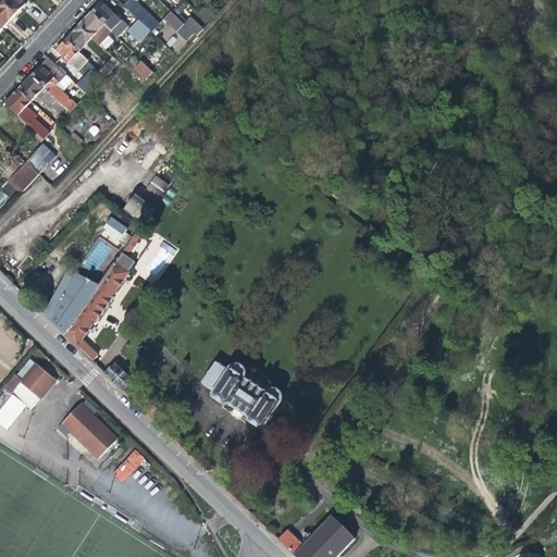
[(10,23),(17,15),(3,3),(0,0),(0,25),(4,29),(10,23)]
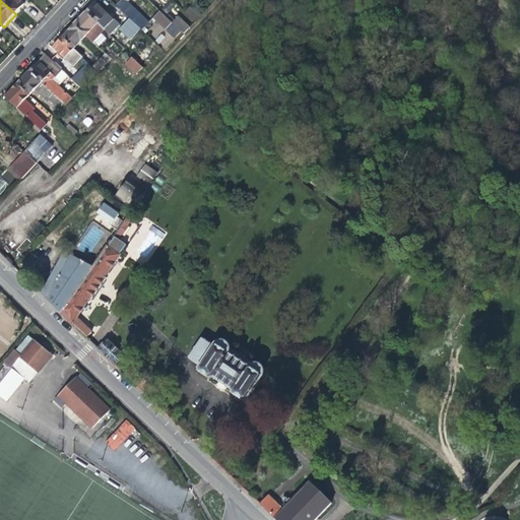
[(18,0),(5,0),(3,3),(16,14),(21,8),(24,5),(18,0)]
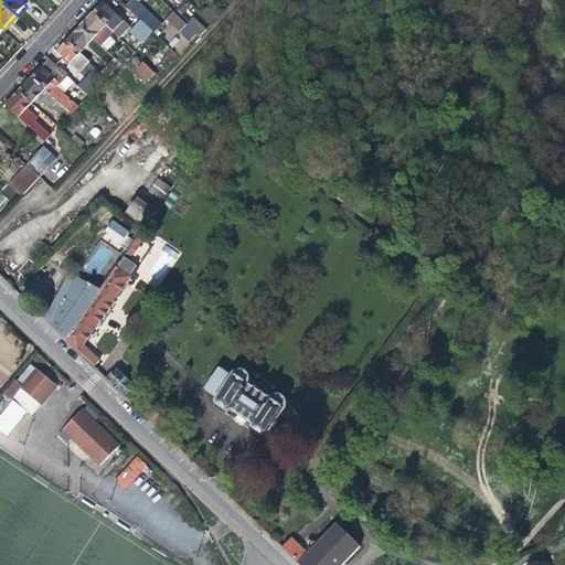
[(96,10),(93,13),(112,31),(121,21),(117,16),(103,2),(96,10)]
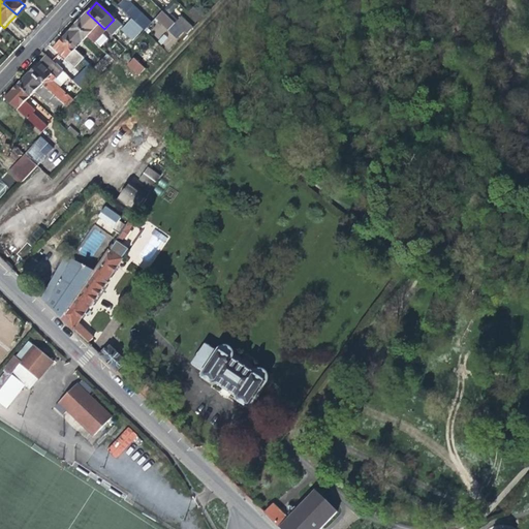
[(128,3),(122,9),(141,27),(143,29),(153,18),(151,16),(146,11),(143,16),(139,11),(138,12),(128,3)]
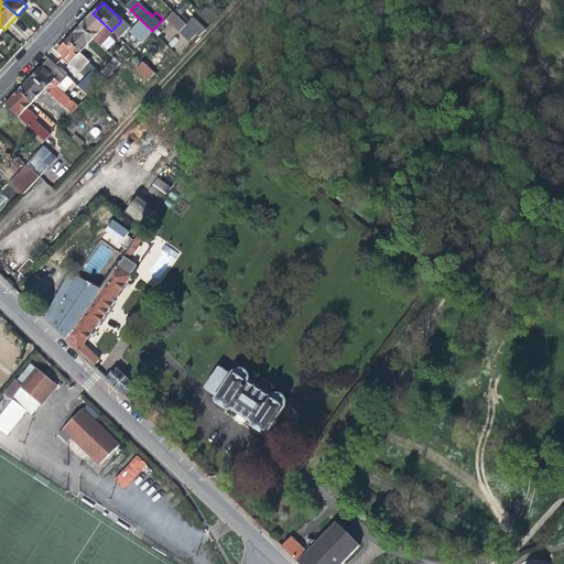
[(180,32),(186,24),(172,11),(165,19),(180,32)]
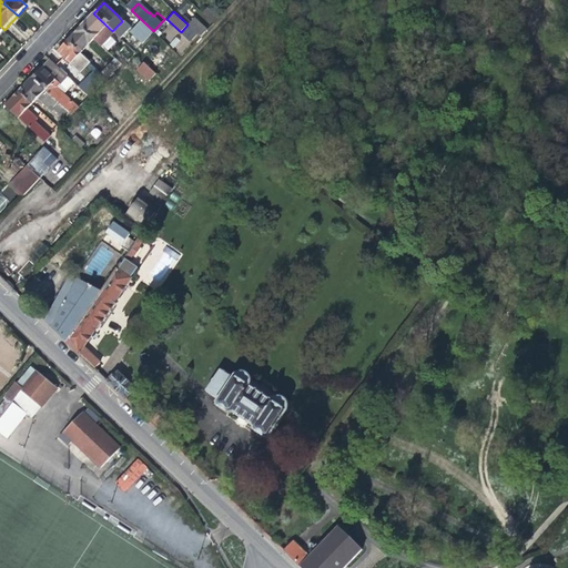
[(80,28),(93,40),(101,47),(113,32),(112,31),(93,13),(87,21),(80,28)]
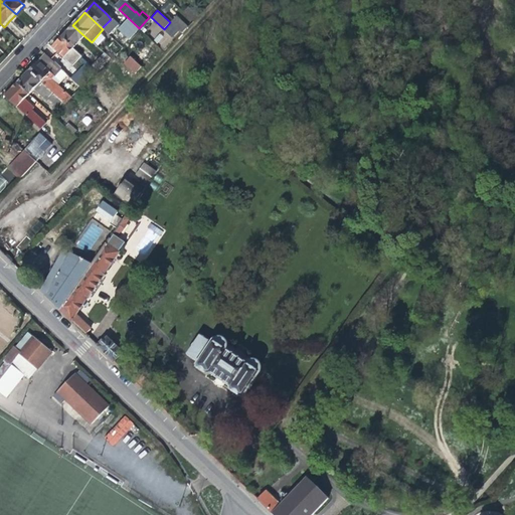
[(176,16),(170,23),(181,33),(187,27),(176,16)]
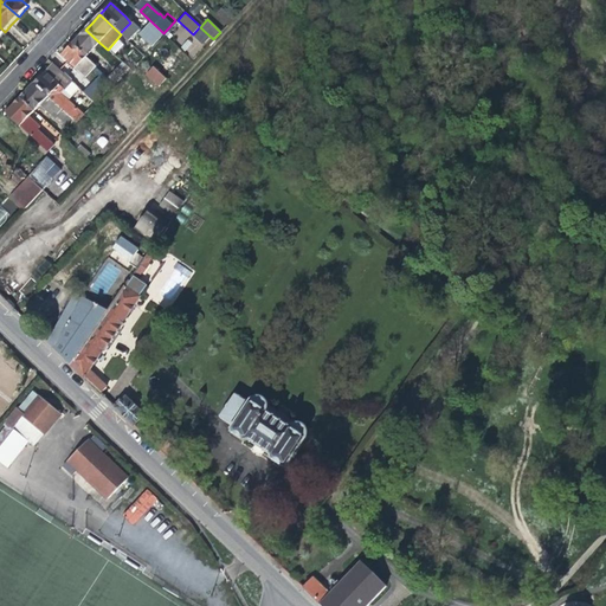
[(86,57),(100,43),(85,30),(79,36),(72,44),(86,57)]
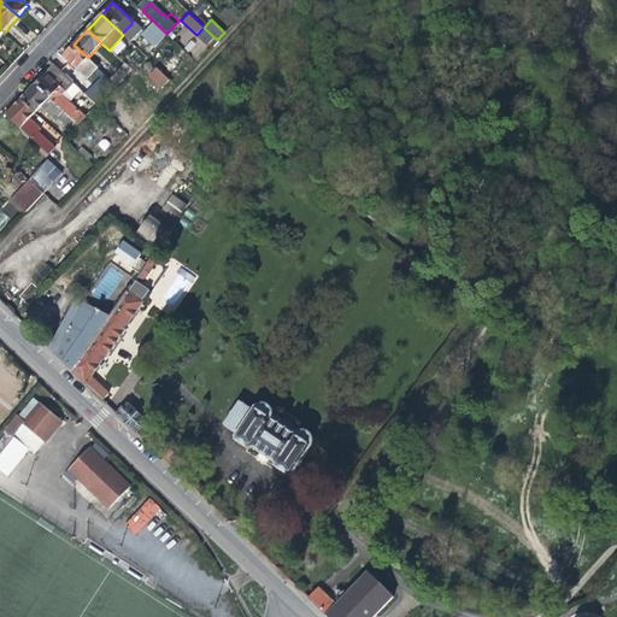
[(77,70),(88,58),(74,45),(68,51),(63,56),(77,70)]
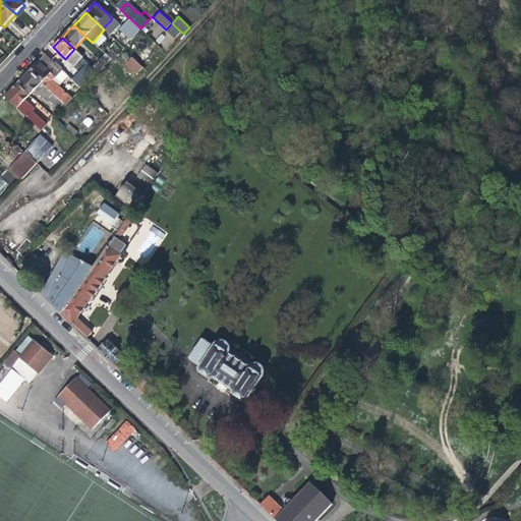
[(108,58),(104,54),(93,67),(97,70),(98,72),(110,59),(108,58)]
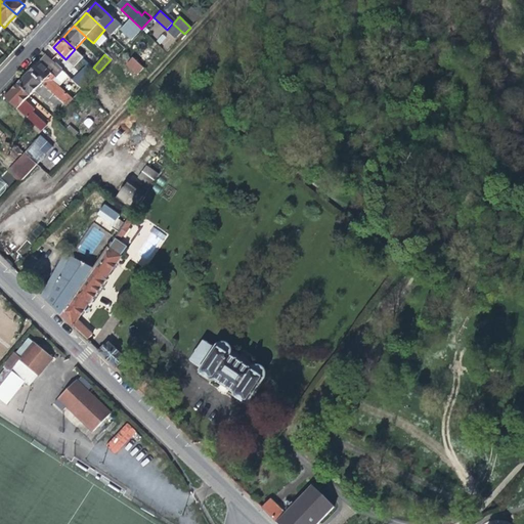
[(38,63),(30,72),(64,105),(66,106),(73,98),(72,98),(58,86),(68,76),(62,71),(46,55),(38,63)]
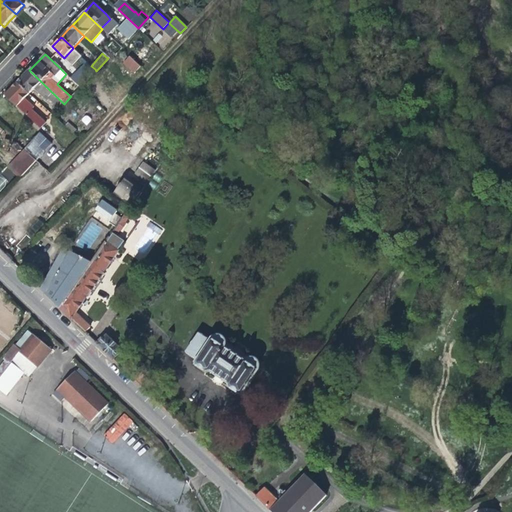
[(132,74),(140,66),(130,55),(122,63),(132,74)]
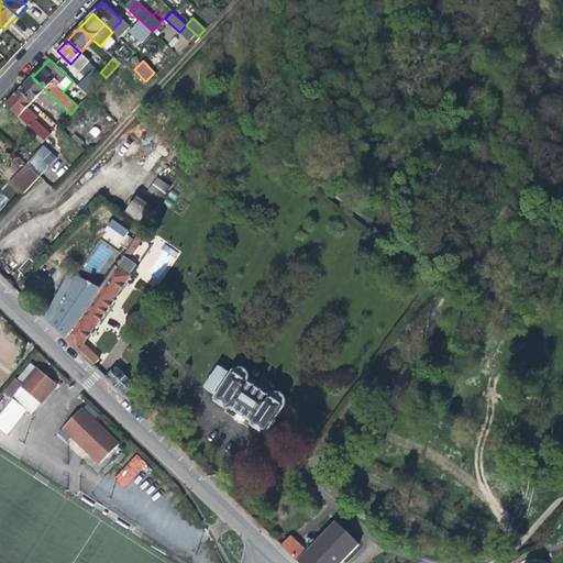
[(95,66),(77,86),(87,95),(88,96),(106,78),(105,76),(100,73),(95,66)]
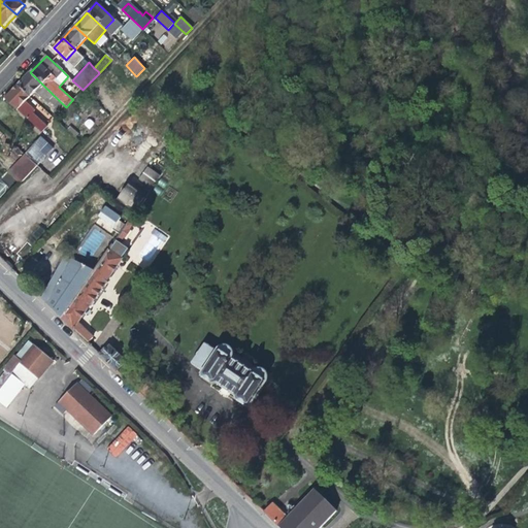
[(23,79),(18,86),(31,97),(35,92),(47,104),(50,102),(60,111),(61,112),(66,107),(65,106),(30,72),(23,79)]
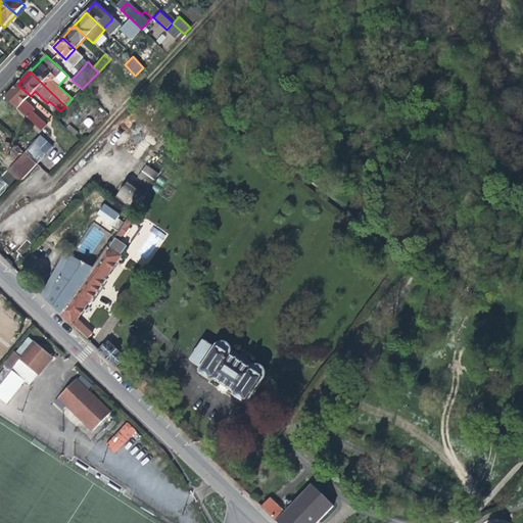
[(26,101),(31,96),(17,85),(12,90),(5,97),(18,109),(41,131),(47,125),(33,112),(35,109),(26,101)]
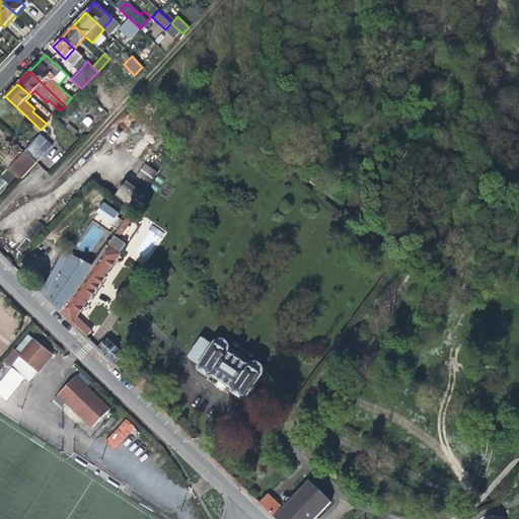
[(81,123),(88,127),(93,121),(86,116),(81,123)]
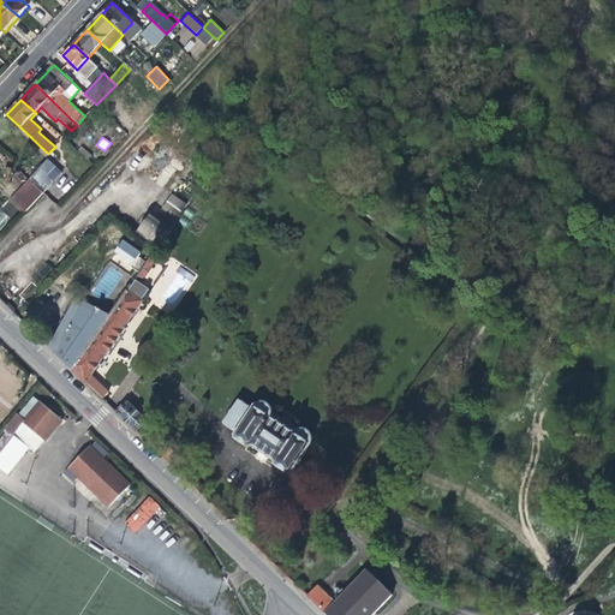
[(24,213),(42,192),(30,181),(10,202),(24,213)]
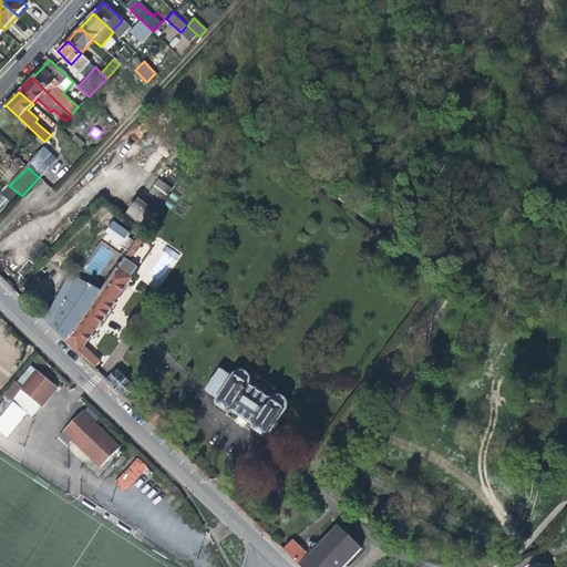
[(157,178),(150,192),(164,202),(173,187),(157,178)]
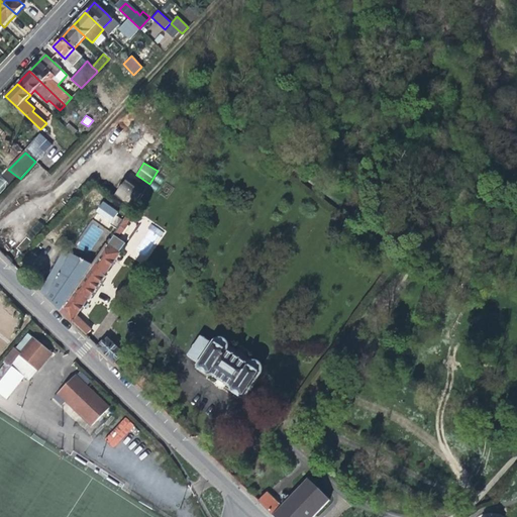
[(116,196),(132,208),(141,195),(126,183),(116,196)]
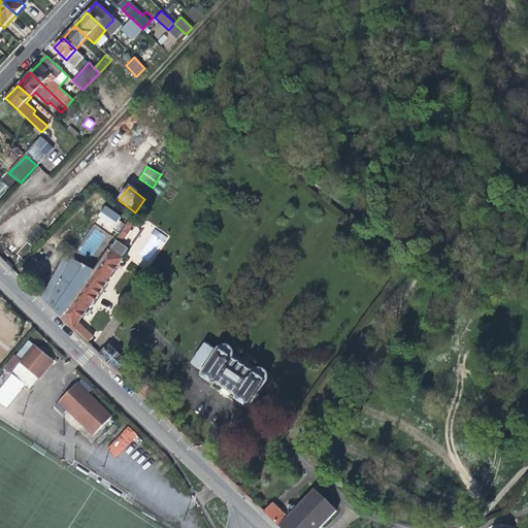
[(111,230),(121,216),(105,205),(96,219),(111,230)]
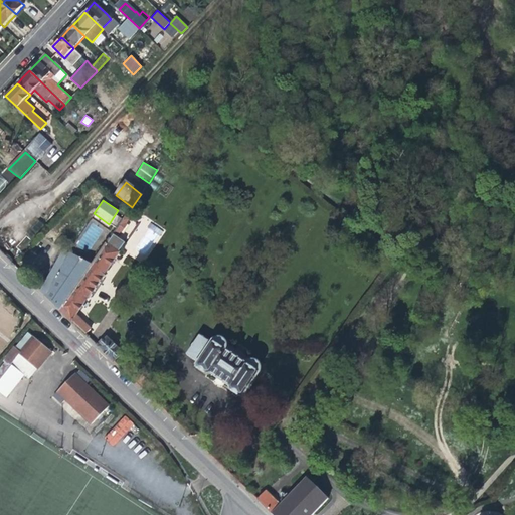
[(115,230),(120,233),(129,219),(124,216),(115,230)]
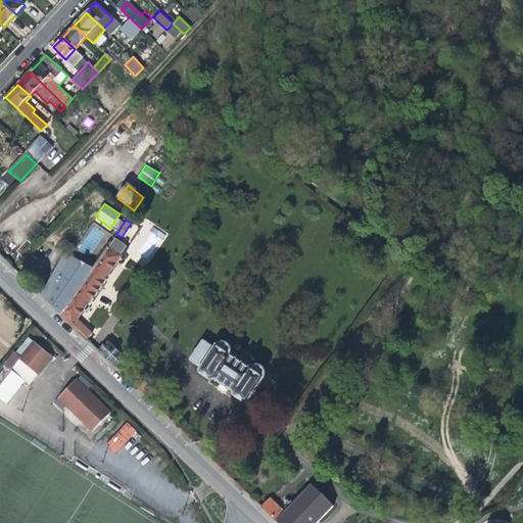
[(125,236),(133,239),(137,225),(129,223),(125,236)]
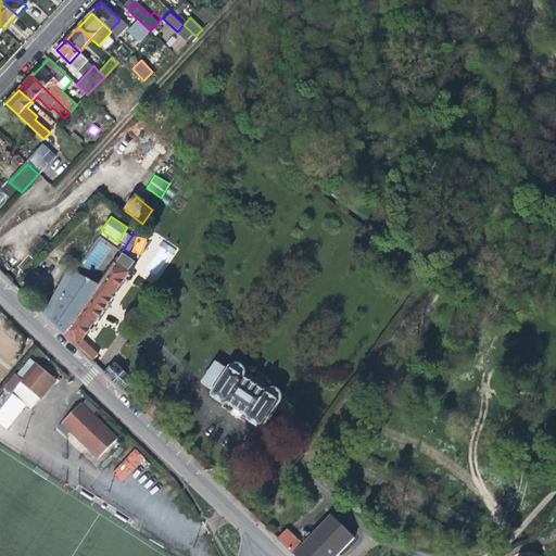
[(128,270),(134,262),(122,254),(99,287),(66,335),(79,348),(130,273),(128,270)]
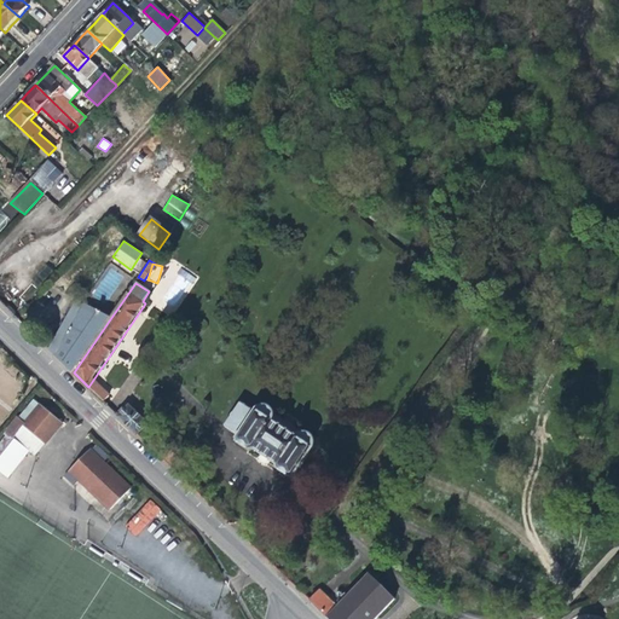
[(50,350),(56,357),(84,306),(76,302),(50,350)]
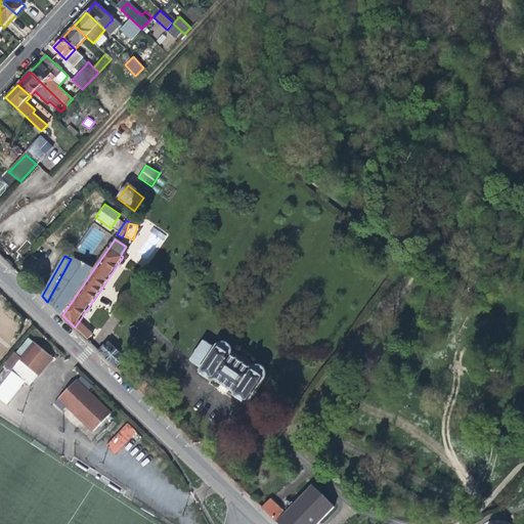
[(93,270),(71,259),(47,302),(62,315),(93,270)]
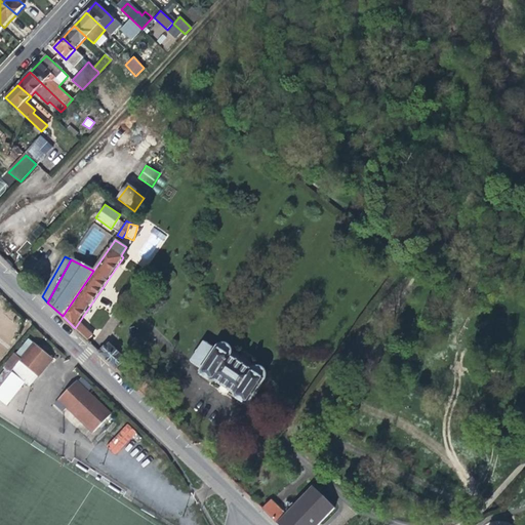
[(17,360),(34,374),(41,365),(44,368),(52,359),(33,342),(32,345),(27,339),(14,355),(18,359),(17,360)]
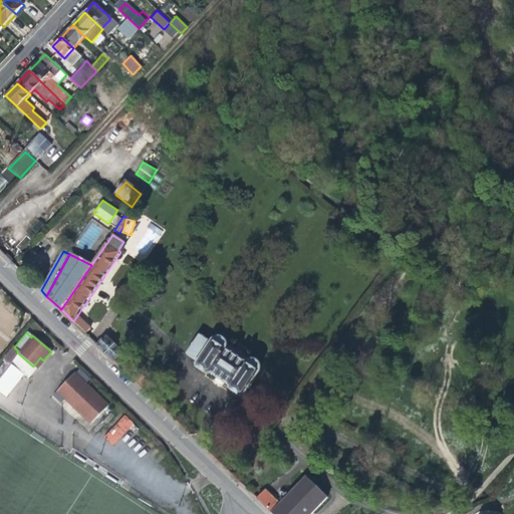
[(242,396),(243,397),(260,371),(261,370),(261,369),(261,368),(261,367),(261,366),(261,365),(261,364),(261,363),(260,362),(260,361),(259,361),(259,360),(258,360),(258,359),(257,359),(256,359),(256,358),(255,358),(254,358),(253,358),(252,358),(251,358),(250,358),(249,358),(249,359),(248,359),(247,359),(247,360),(246,360),(246,361),(227,348),(227,347),(228,346),(228,345),(228,344),(228,343),(228,342),(228,341),(227,341),(227,340),(227,339),(226,339),(226,338),(225,338),(225,337),(224,337),(223,336),(222,336),(221,336),(221,335),(220,335),(219,335),(218,335),(217,335),(217,336),(216,336),(215,336),(214,337),(213,338),(213,339),(211,341),(200,334),(199,334),(188,351),(187,353),(198,360),(196,363),(196,364),(195,366),(209,375),(211,374),(230,388),(230,390),(241,398),(242,396)]
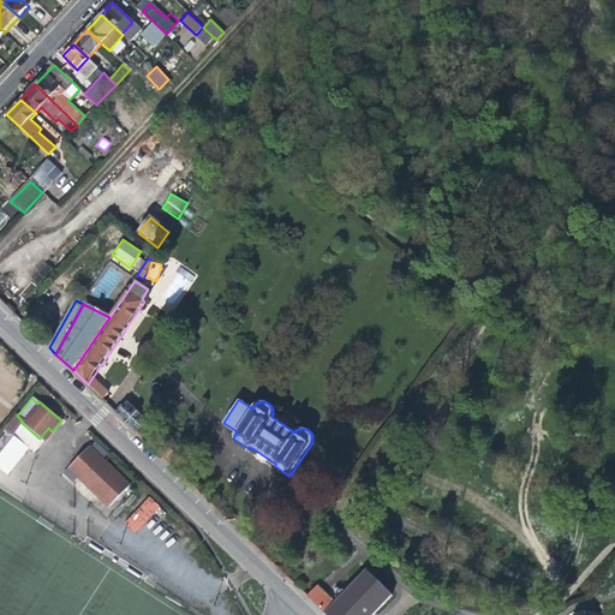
[(129,401),(117,413),(137,431),(148,422),(129,401)]
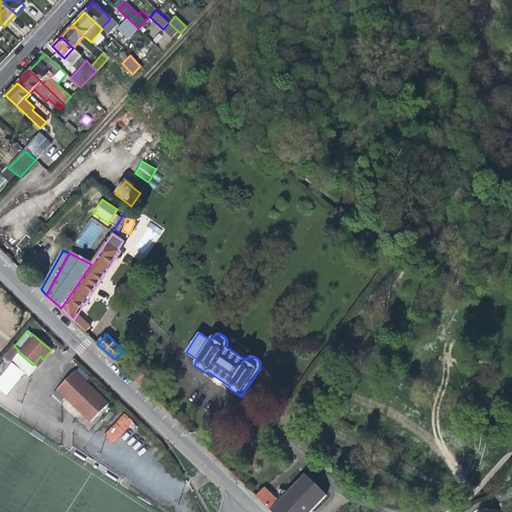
[(36,367),(43,359),(40,356),(33,365),(36,367)]
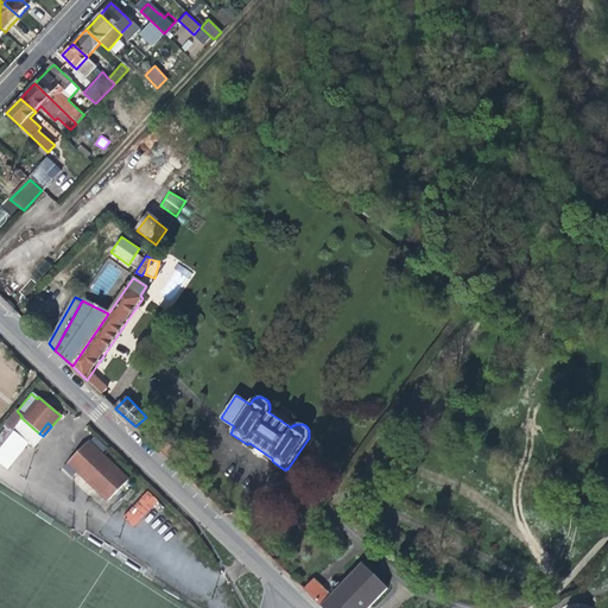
[(0,435),(0,462),(20,437),(7,426),(0,435)]
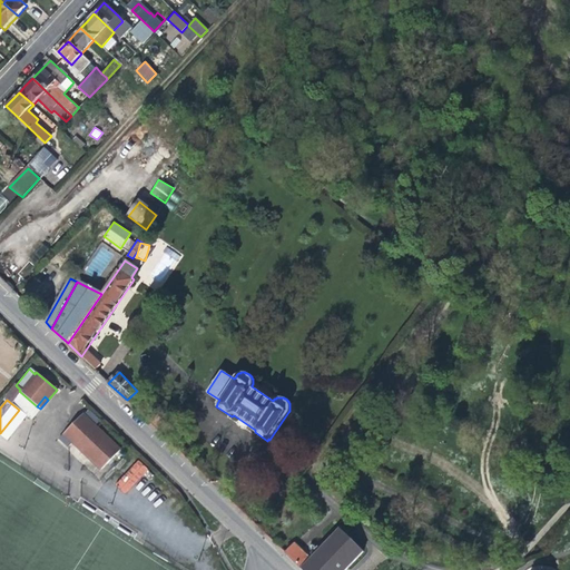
[(82,413),(66,431),(82,446),(79,450),(100,470),(120,450),(82,413)]
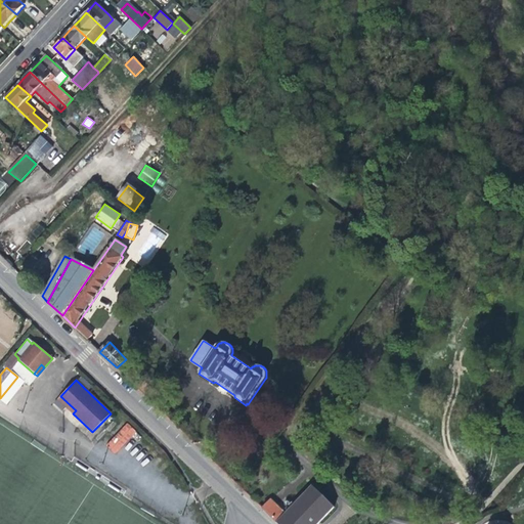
[(57,399),(73,413),(76,410),(60,396),(57,399)]
